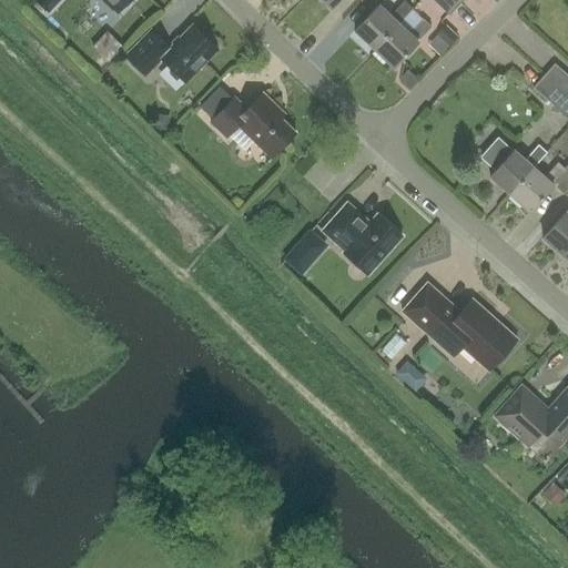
[(105,0),(119,12),(130,0),(105,0)]
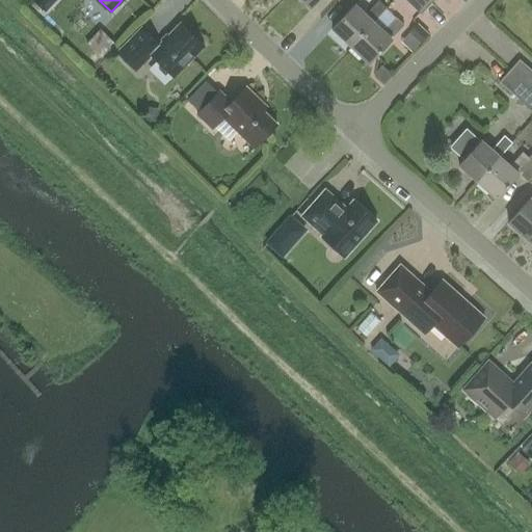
[(300,0),(311,9),(318,0),(300,0)]
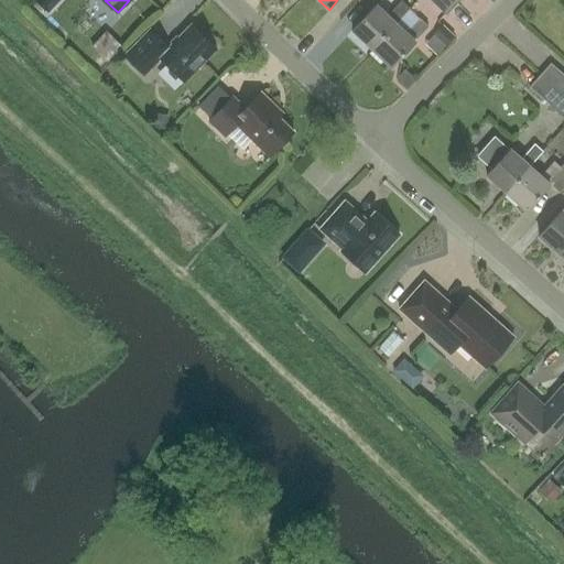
[(429,0),(446,15),(457,4),(452,0),(429,0)]
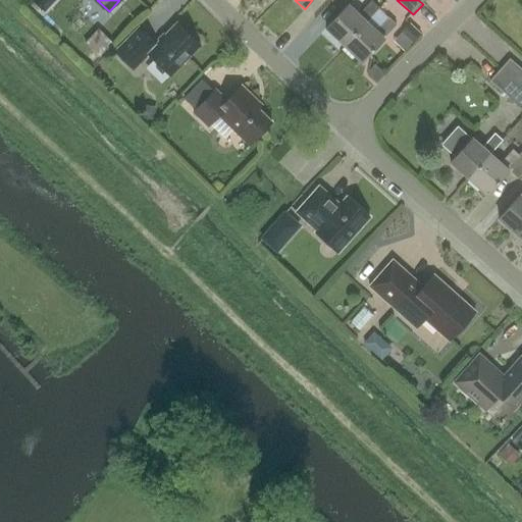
[(345,46),(366,22),(379,9),(371,2),(359,15),(349,5),(326,30),(345,46)]
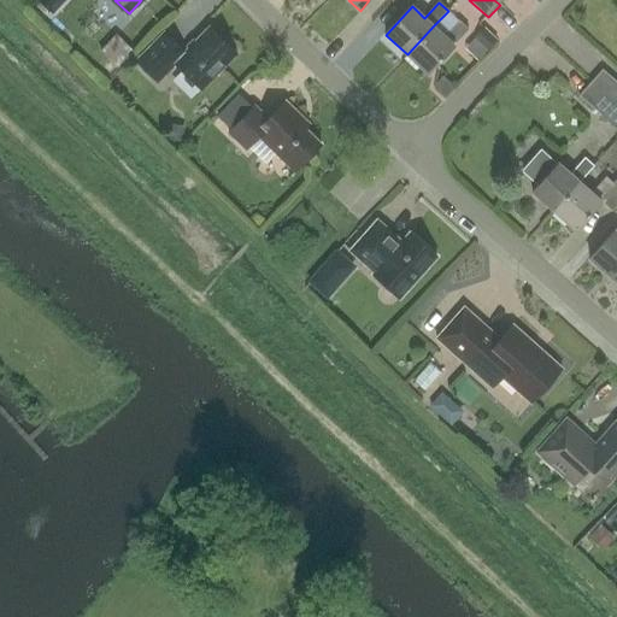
[(445,37),(433,27),(407,54),(428,75),(454,46),(453,46),(469,30),(459,22),(445,37)]
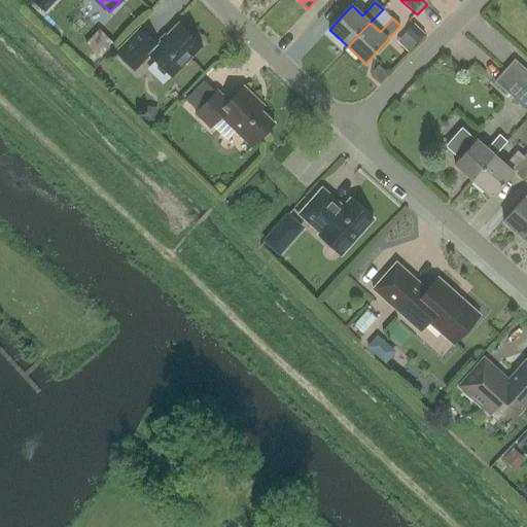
[(430,31),(419,21),(407,34),(417,44),(430,31)]
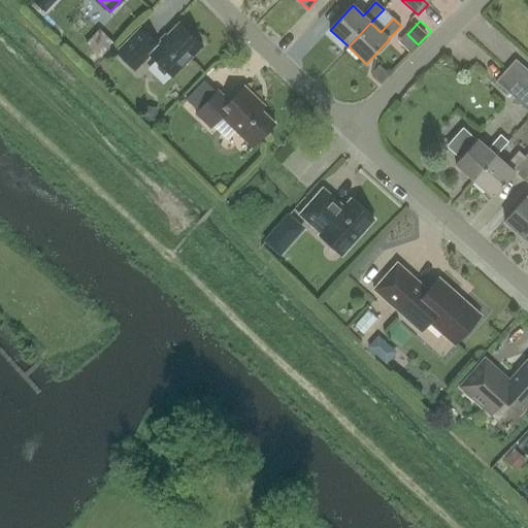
[(145,33),(121,58),(135,71),(150,56),(172,77),(203,46),(179,24),(158,45),(145,33)]
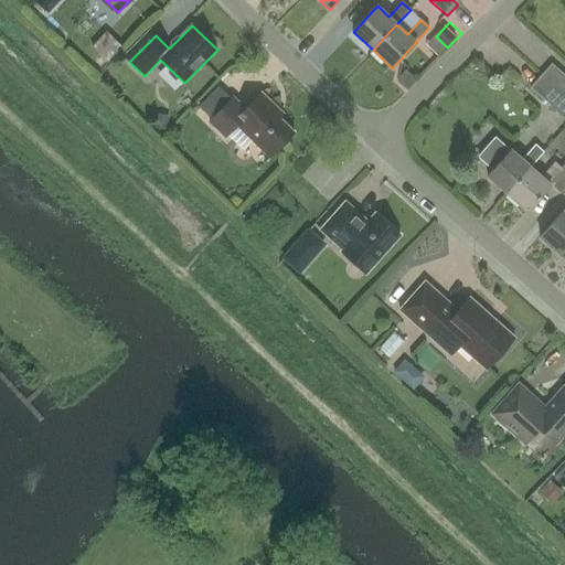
[(541,73),(564,94),(564,93),(564,72),(552,61),(551,62),(541,73)]
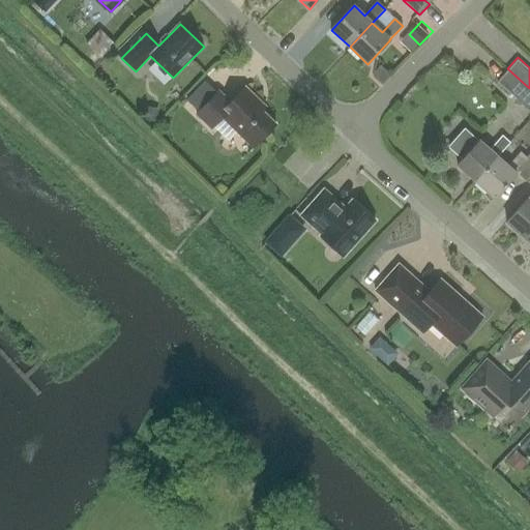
[(390,76),(381,66),(375,72),(376,78),(382,84),(390,76)]
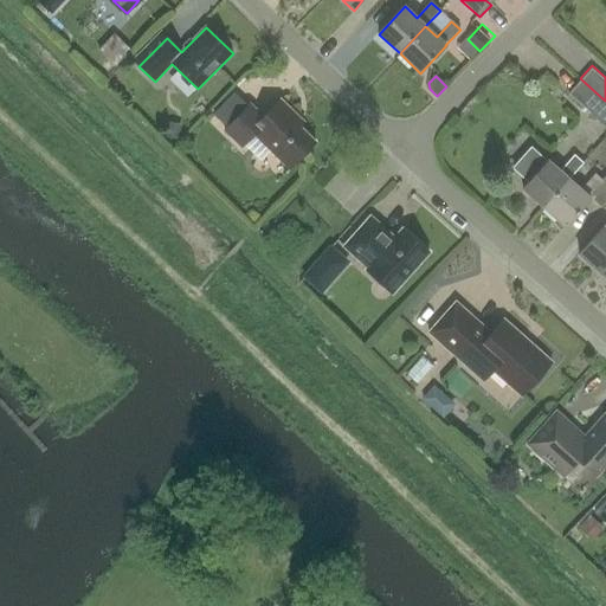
[(603,104),(605,101),(580,78),(569,90),(595,113),(603,104)]
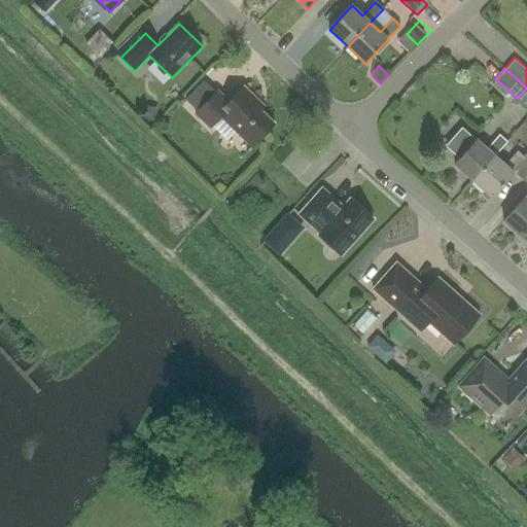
[(217,91),(196,113),(211,129),(221,117),(252,147),(275,124),(261,110),(265,107),(244,86),(230,102),(217,91)]
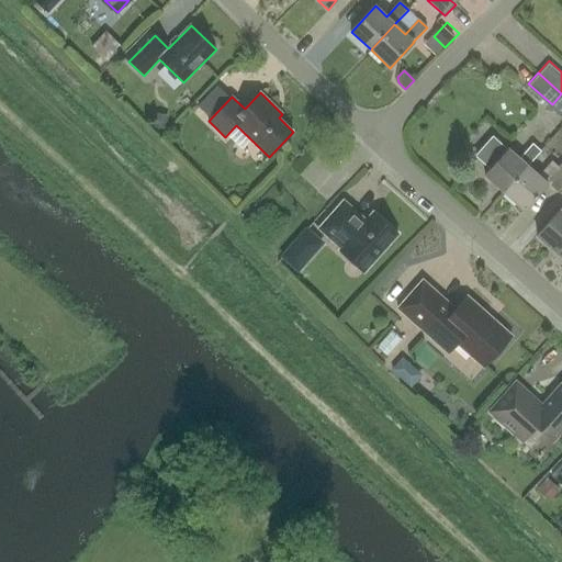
[(485,175),(506,192),(528,168),(540,153),(531,145),(520,158),(508,147),(507,148),(494,137),(476,157),(490,168),(485,175)]
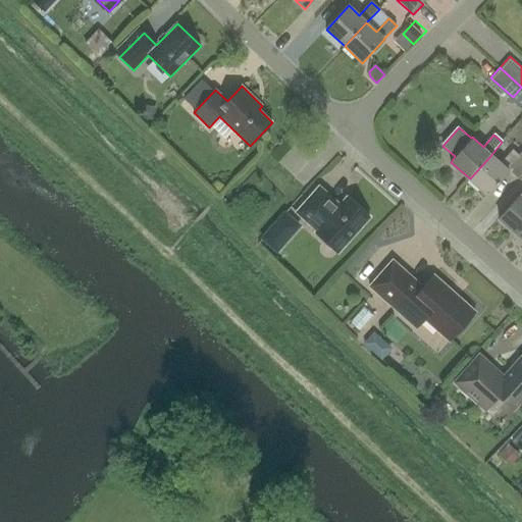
[(521,152),(518,157),(511,151),(500,164),(490,156),(470,178),(489,196),(510,172),(517,178),(521,173),(521,152)]
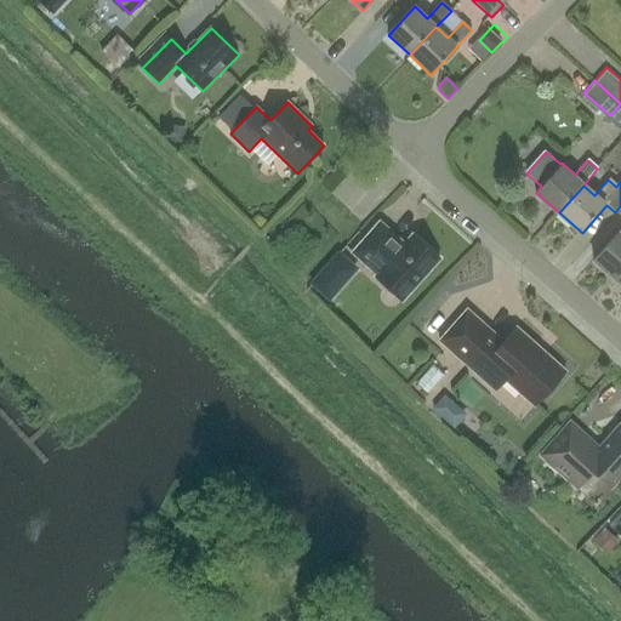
[(403,301),(440,260),(412,234),(403,246),(393,238),(396,235),(380,222),(353,252),(377,274),(375,277),(403,301)]
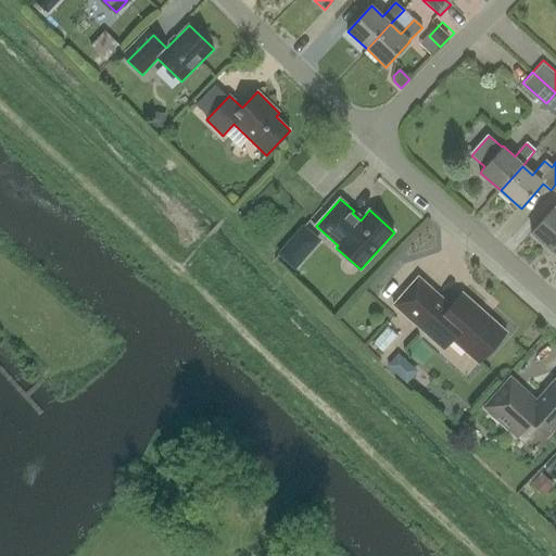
[(555,240),(555,210),(553,209),(530,234),(548,250),(555,240)]
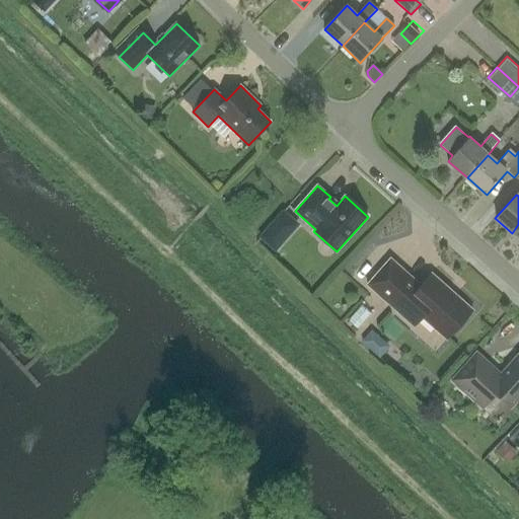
[(390,258),(368,285),(415,326),(423,317),(447,340),(473,310),(432,274),(421,286),(390,258)]
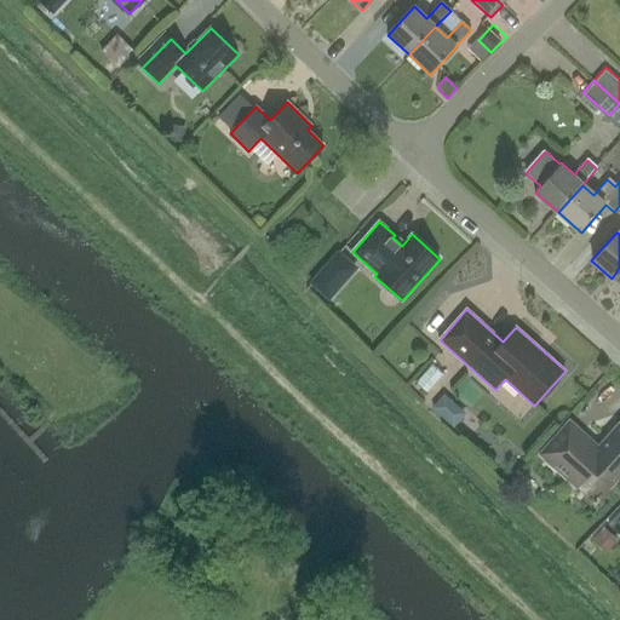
[(570,420),(549,445),(562,455),(552,466),(585,497),(602,478),(612,487),(619,477),(619,423),(591,455),(575,442),(584,434),(570,420)]
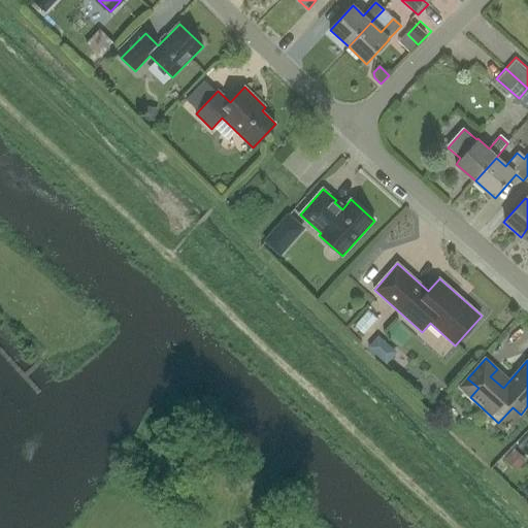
[(527,458),(527,457),(527,434),(517,447),(527,458)]
